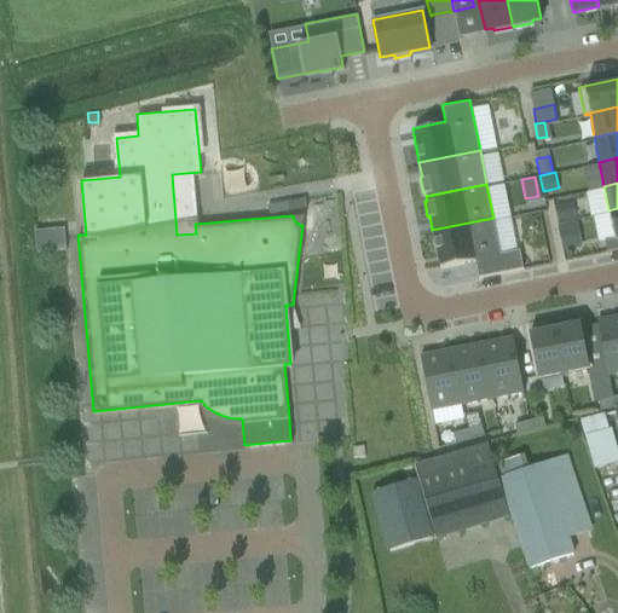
[(572,200),(554,203),(556,219),(575,215),(572,200)]
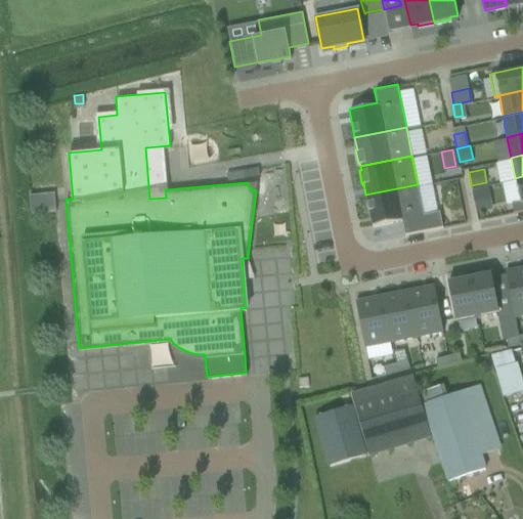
[(522,176),(515,178),(519,200),(512,202),(513,211),(522,208),(522,176)]
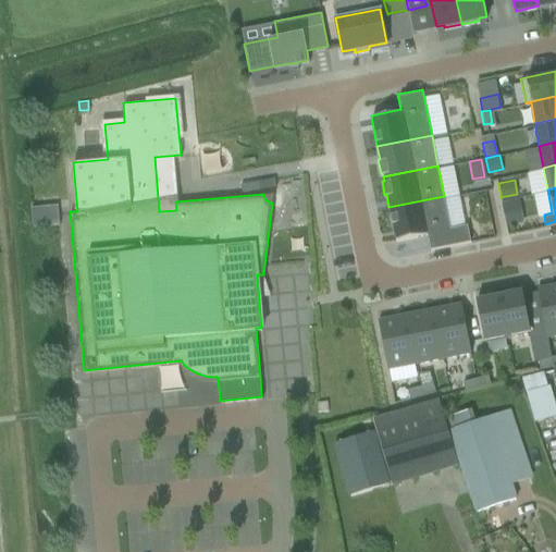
[(458,195),(444,196),(388,207),(395,238),(427,232),(430,247),(470,240),(467,222),(464,223),(458,195)]
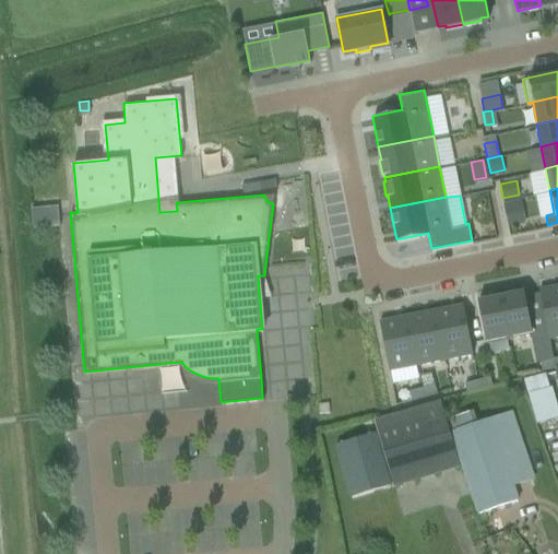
[(520,198),(502,201),(507,224),(525,221),(520,198)]
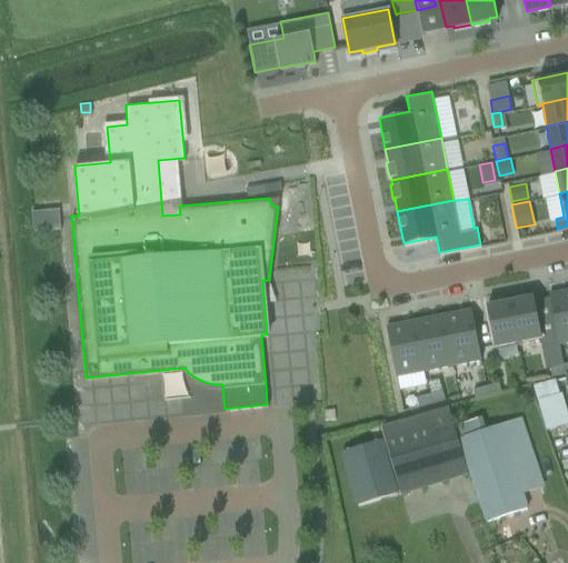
[(60,228),(58,208),(31,210),(33,230),(58,228),(60,228)]
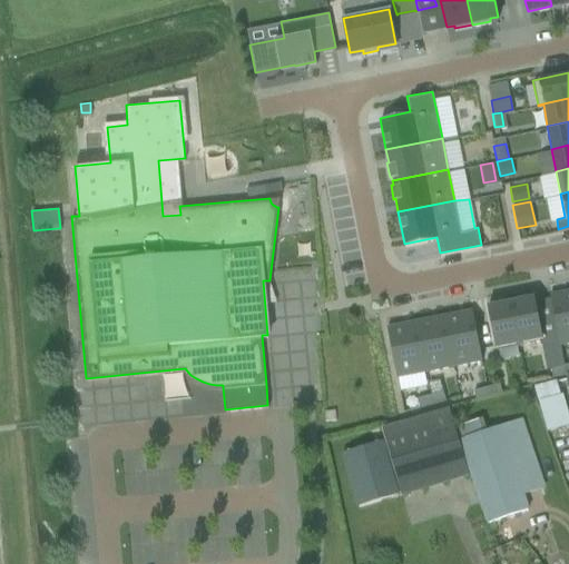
[(559,342),(568,339),(568,287),(549,292),(559,342)]
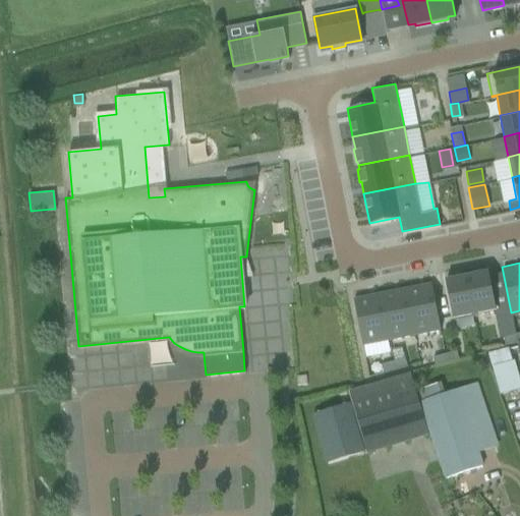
[(466,274),(473,312),(495,308),(487,270),(466,274)]
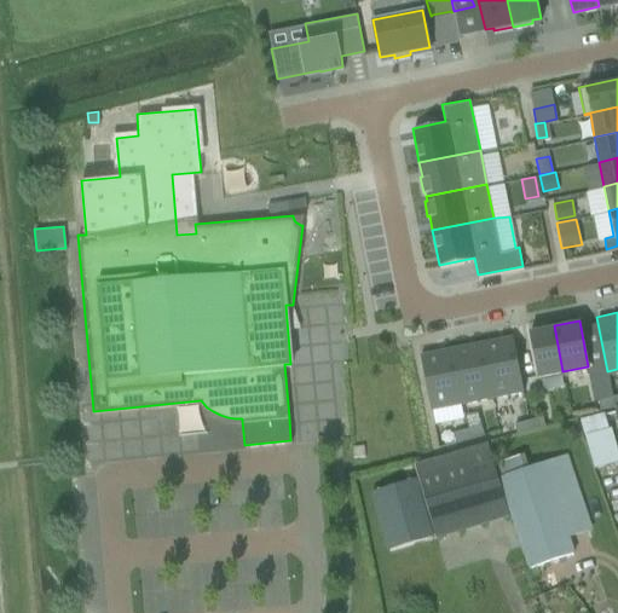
[(562,371),(554,325),(529,330),(537,376),(562,371)]
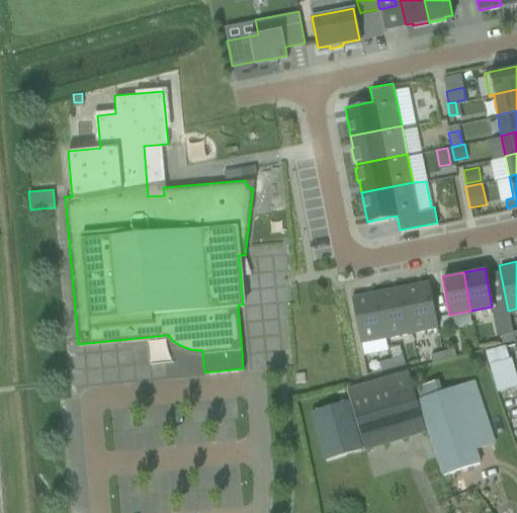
[(402,284),(411,330),(437,325),(428,279),(402,284)]
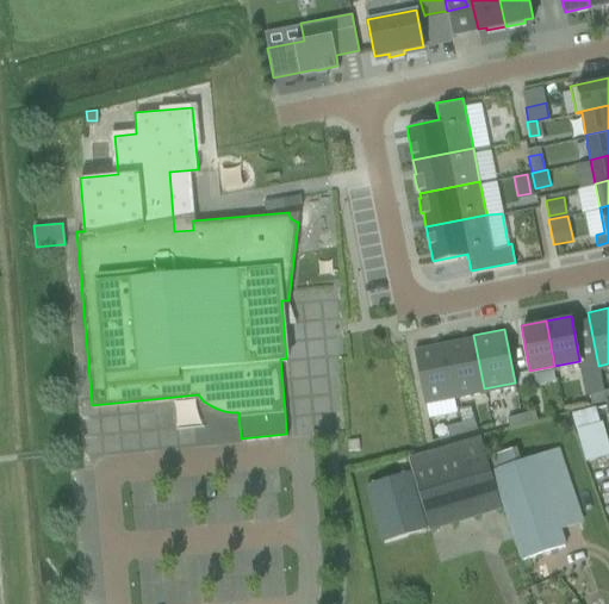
[(445,341),(455,394),(484,388),(473,335),(445,341)]
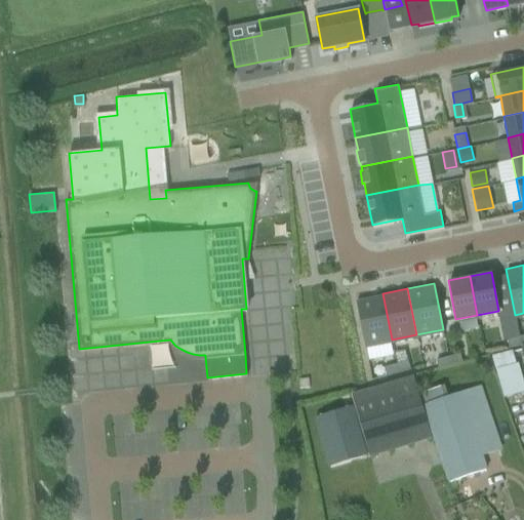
[(365,345),(392,340),(383,293),(356,298),(365,345)]
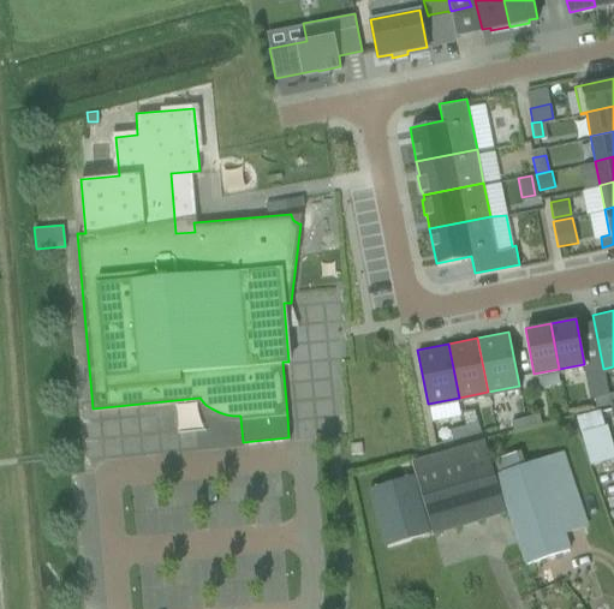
[(596,406),(610,402),(607,393),(594,396),(596,406)]
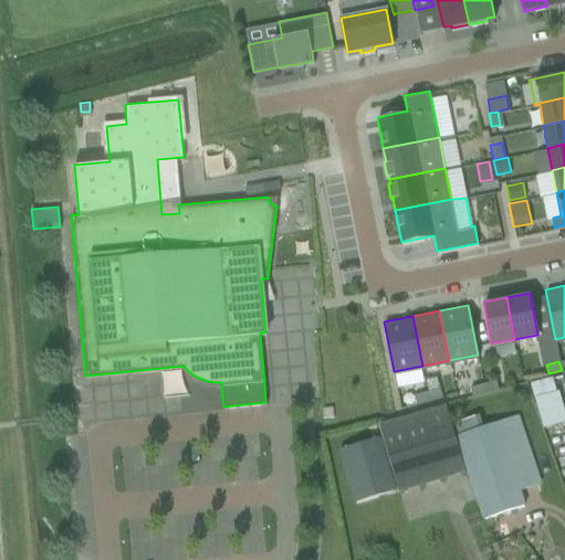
[(553,373),(536,379),(532,380),(529,381),(543,425),(564,418),(564,413),(557,388),(553,373)]
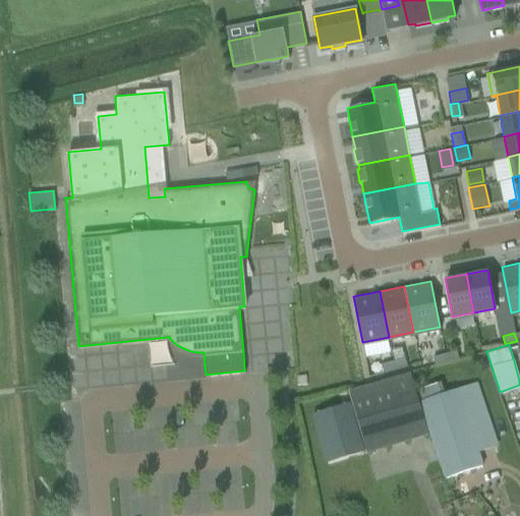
[(444,352),(446,359),(458,356),(456,349),(444,352)]
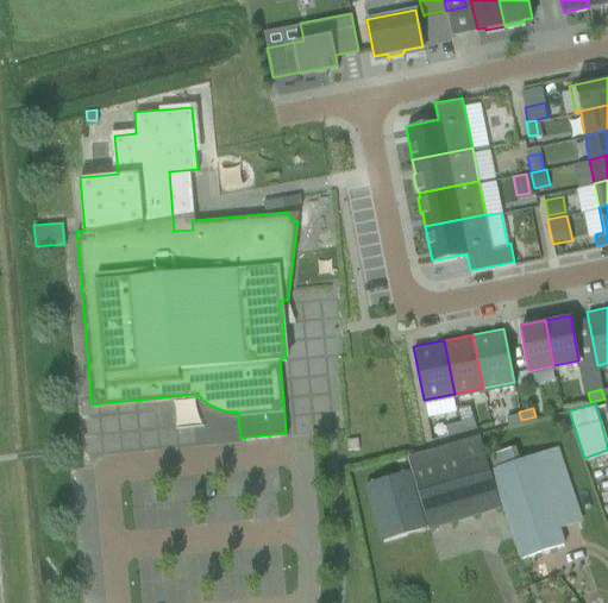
[(521,420),(519,412),(506,415),(508,425),(521,420)]
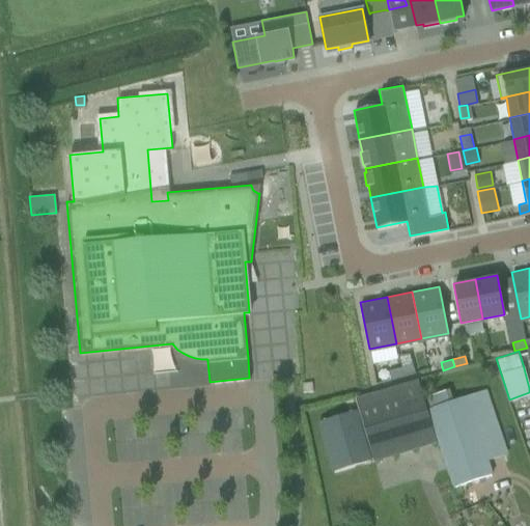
[(399,366),(401,374),(415,370),(412,362),(399,366)]
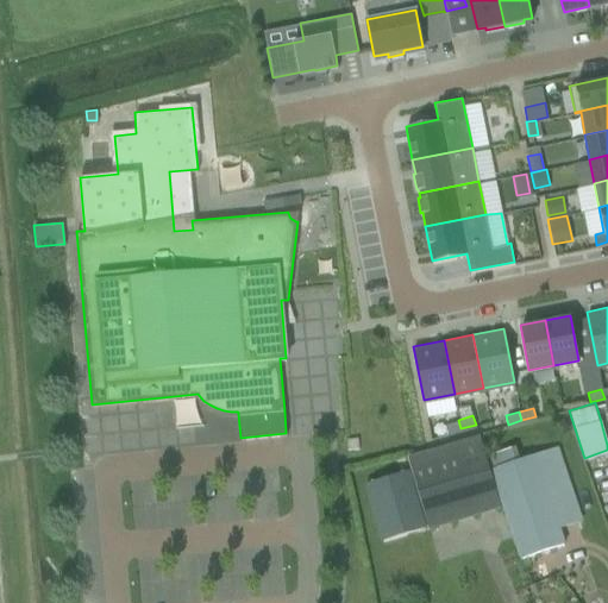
[(445,424),(447,432),(461,428),(458,420),(445,424)]
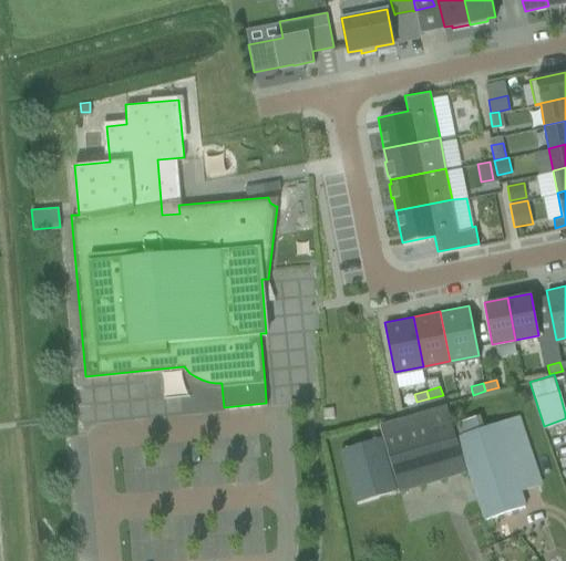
[(379,424),(398,489),(466,468),(446,403),(379,424)]
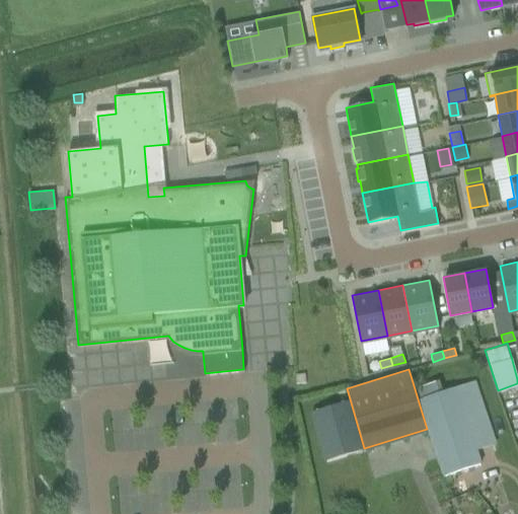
[(475,379),(455,386),(476,449),(497,442),(475,379)]
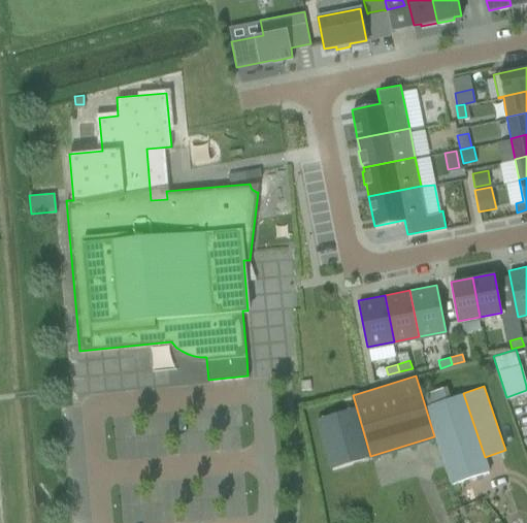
[(485,457),(463,393),(447,398),(426,405),(451,482),(489,469),(485,457)]
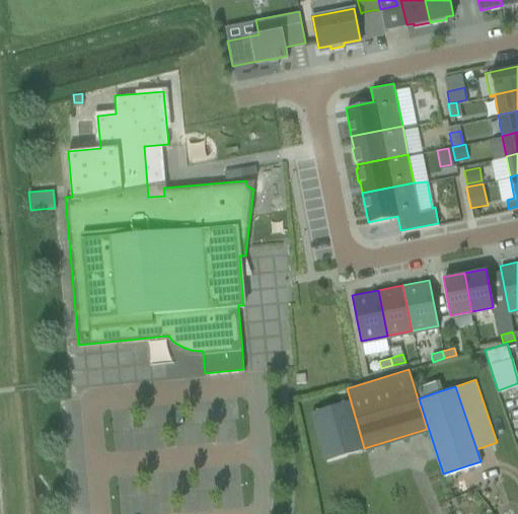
[(364,449),(349,399),(310,411),(324,458),(364,449)]
